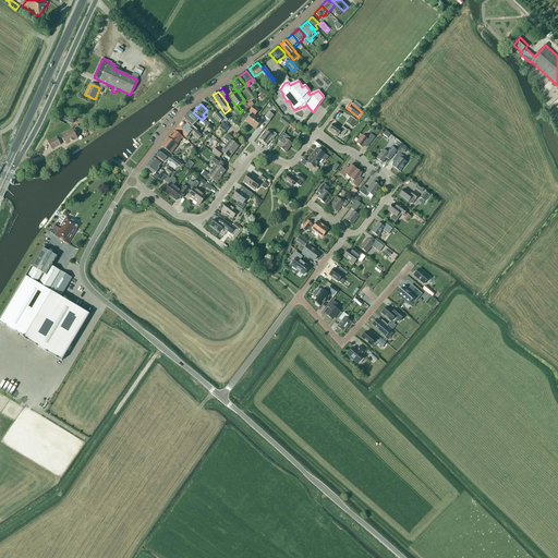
[(252,113),(245,122),(251,125),(257,118),(255,116),(259,110),(255,107),(252,109),(250,112),(252,113)]
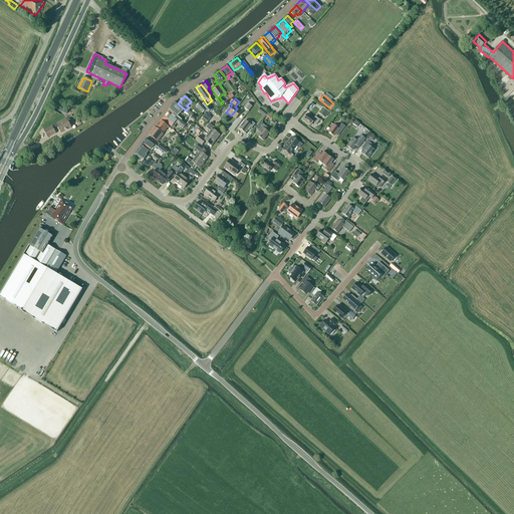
[(175,101),(169,110),(177,117),(184,109),(175,101)]
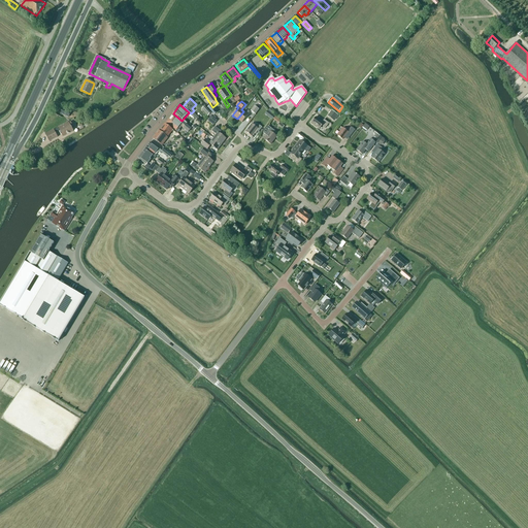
[(207,107),(213,114),(217,112),(211,105),(207,107)]
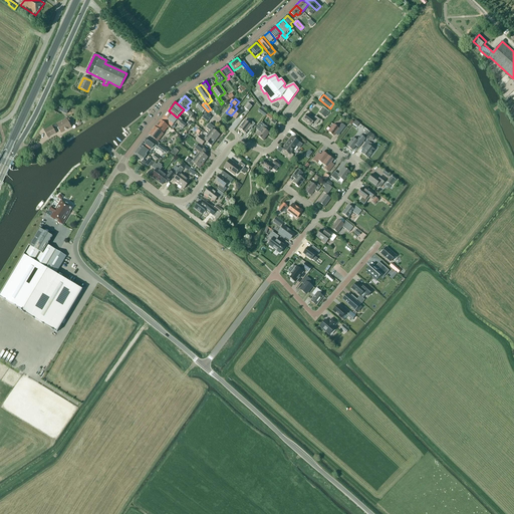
[(202,113),(206,110),(200,103),(196,106),(202,113)]
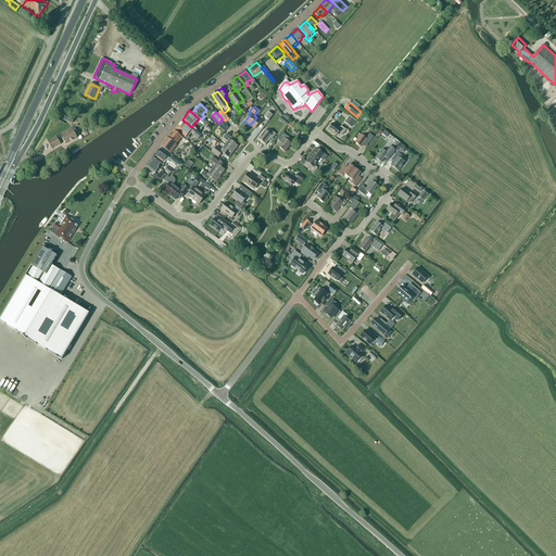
[(273,115),(267,112),(264,117),(268,121),(273,115)]
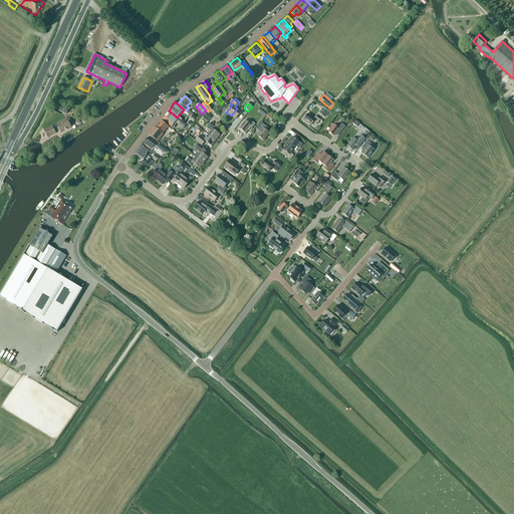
[(236,119),(243,109),(241,107),(239,110),(237,108),(231,115),(236,119)]
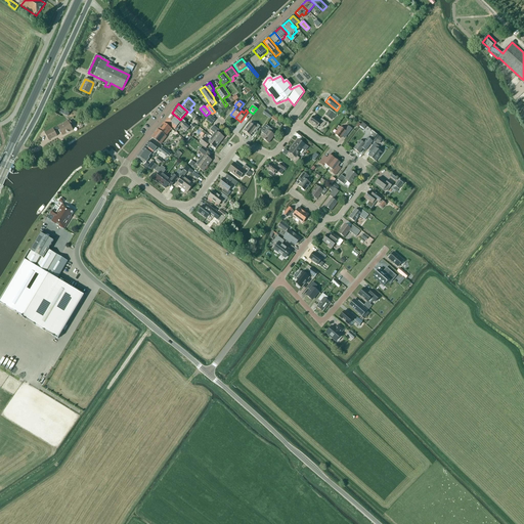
[(330,111),(325,116),(331,120),(335,114),(330,111)]
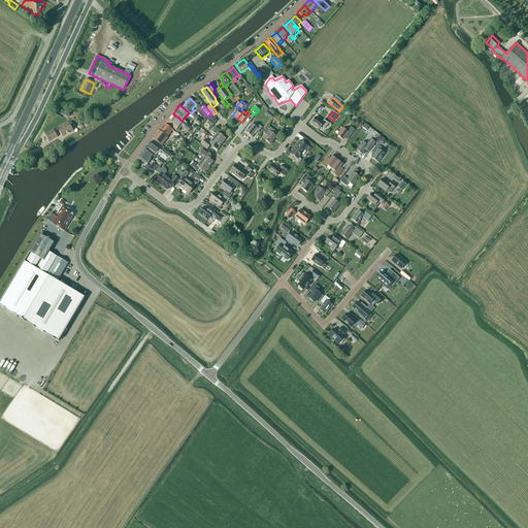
[(182,121),(173,113),(166,122),(175,130),(177,132),(179,130),(176,129),(179,125),(183,128),(182,130),(186,133),(187,131),(188,132),(191,128),(182,121)]
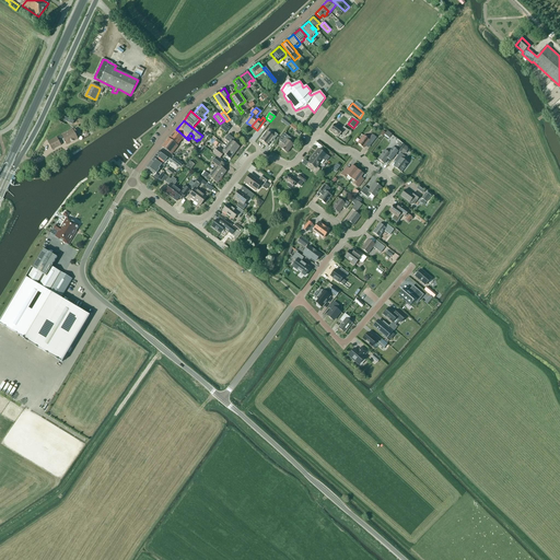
[(226,132),(230,128),(224,124),(220,128),(226,132)]
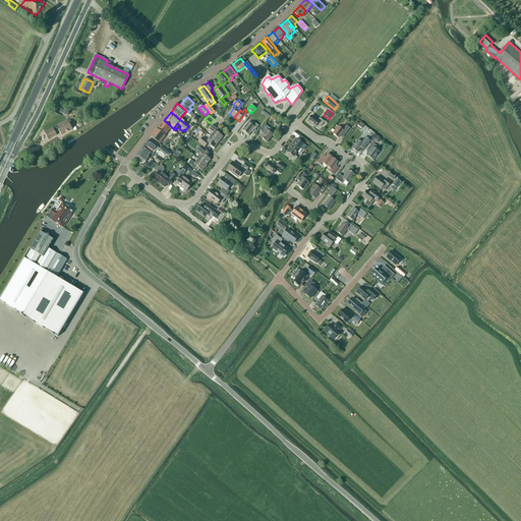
[(307,121),(315,127),(317,124),(321,126),(325,122),(320,118),(317,120),(311,116),(307,121)]
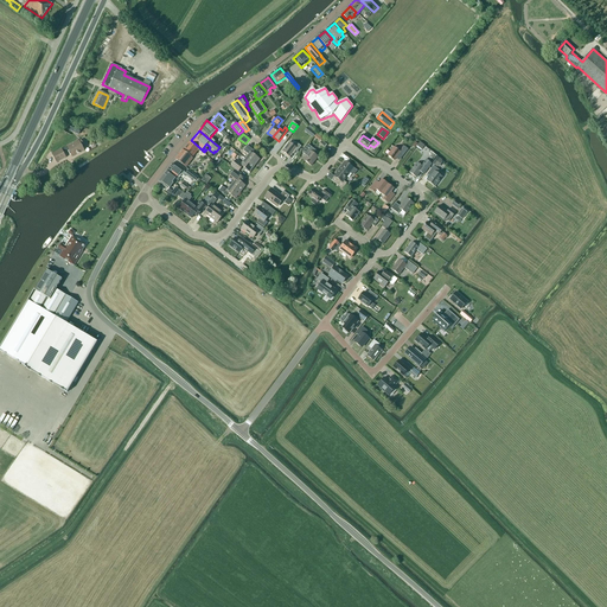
[(72,158),(74,157),(84,151),(82,146),(78,141),(78,140),(66,146),(68,147),(62,149),(52,154),(57,163),(66,158),(63,153),(69,151),(72,158)]
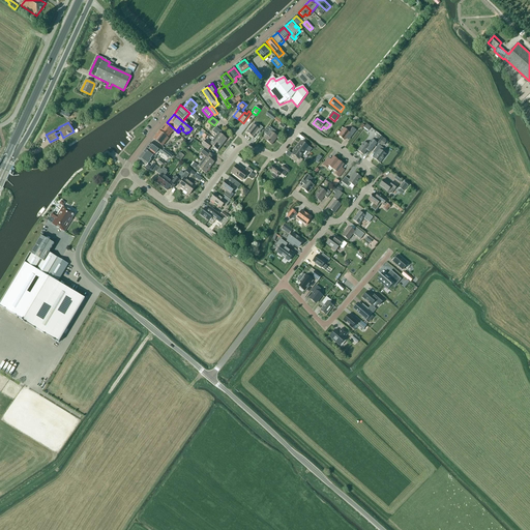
[(159,133),(159,131),(153,139),(162,146),(168,139),(173,131),(166,125),(159,133)]
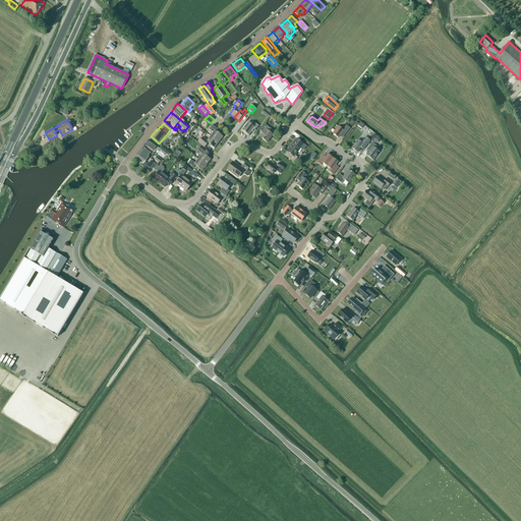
[(251,126),(248,123),(242,130),(248,134),(252,129),(254,131),(257,126),(253,123),(251,126)]
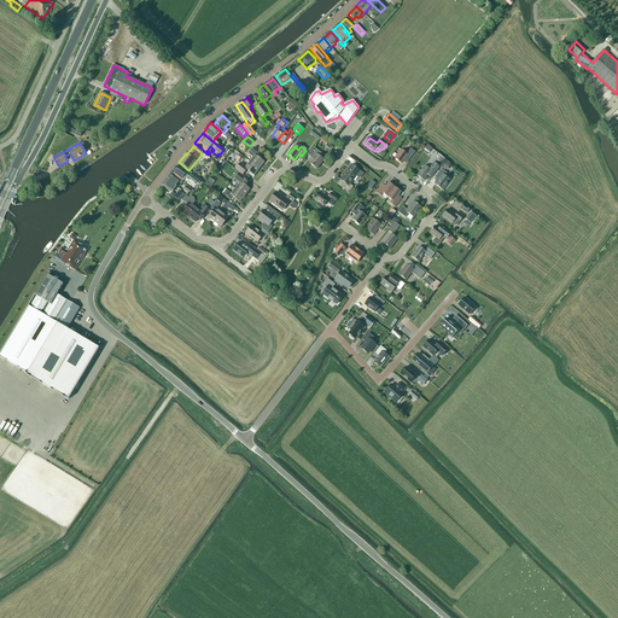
[(313,159),(310,164),(316,169),(324,159),(319,156),(321,153),(314,147),(308,156),(313,159)]
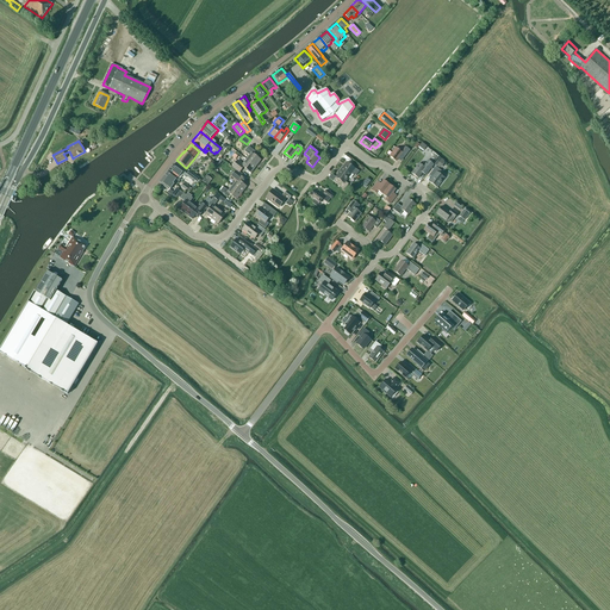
[(228,151),(235,159),(240,154),(232,147),(228,151)]
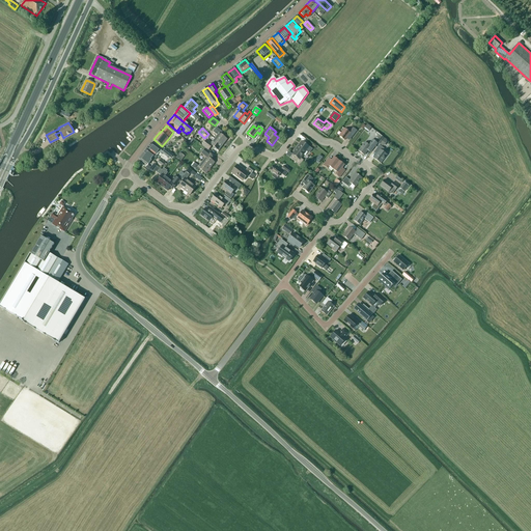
[(227,140),(224,137),(220,135),(222,132),(217,128),(213,132),(217,135),(215,139),(223,145),(227,140)]
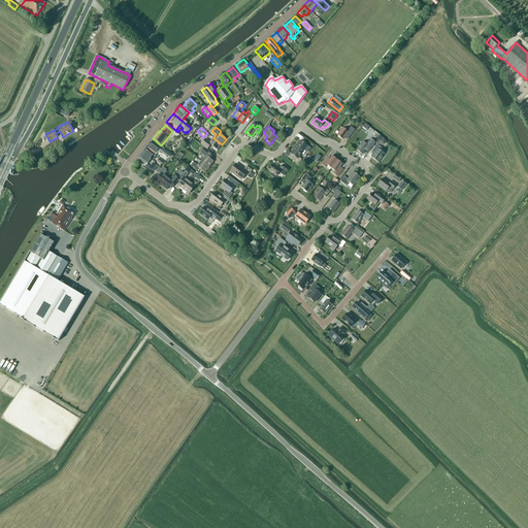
[(348,132),(342,128),(337,135),(342,139),(347,134),(351,136),(355,130),(352,128),(348,132)]
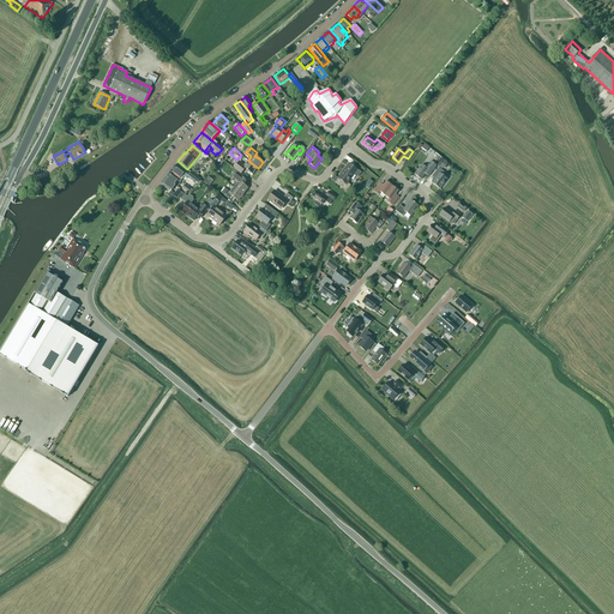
[(443,169),(443,168),(447,162),(443,158),(438,166),(443,169)]
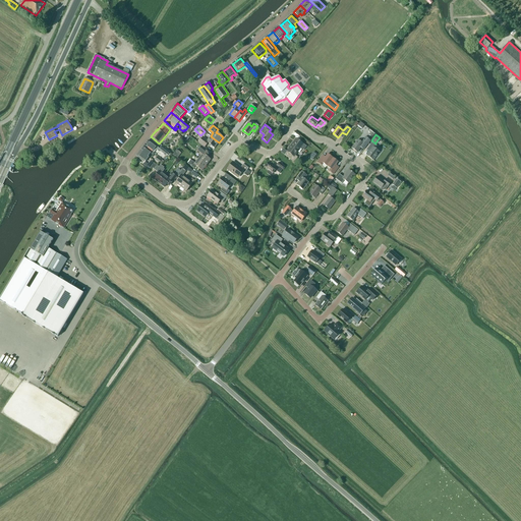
[(184,140),(181,145),(183,147),(185,146),(191,138),(189,135),(184,140)]
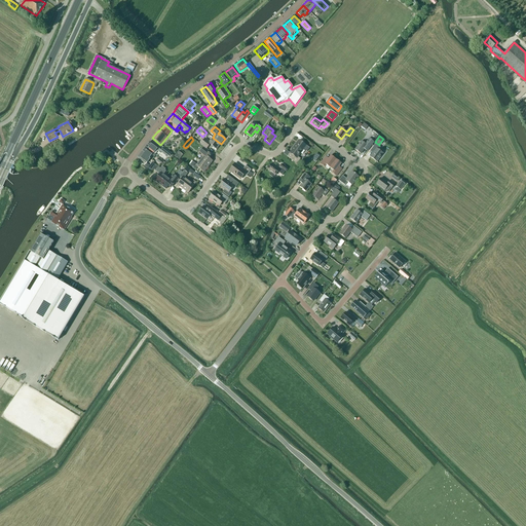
[(207,149),(208,147),(210,144),(217,149),(221,144),(213,138),(210,142),(204,139),(202,142),(200,145),(207,149)]
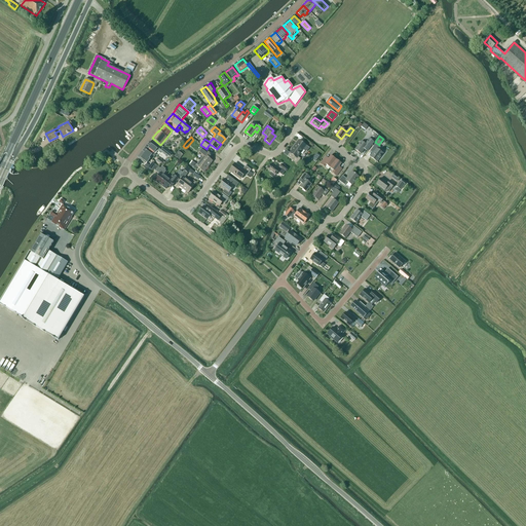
[(365,144),(362,142),(354,150),(361,154),(366,147),(369,149),(374,143),(369,139),(365,144)]
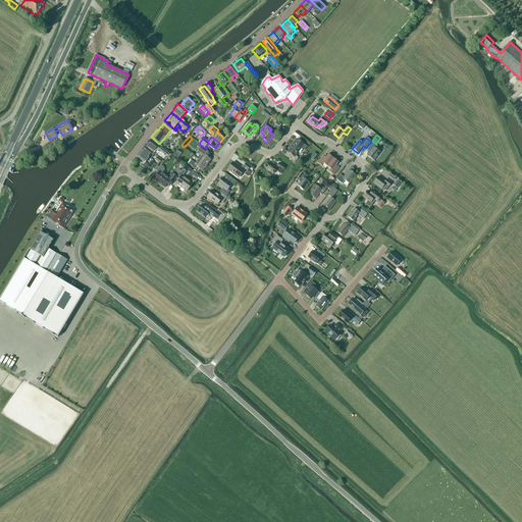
[(296,155),(301,148),(305,151),(307,147),(304,144),(304,145),(297,139),(291,147),(288,152),(283,149),(281,152),(284,155),(295,162),(296,160),(299,157),(296,155)]
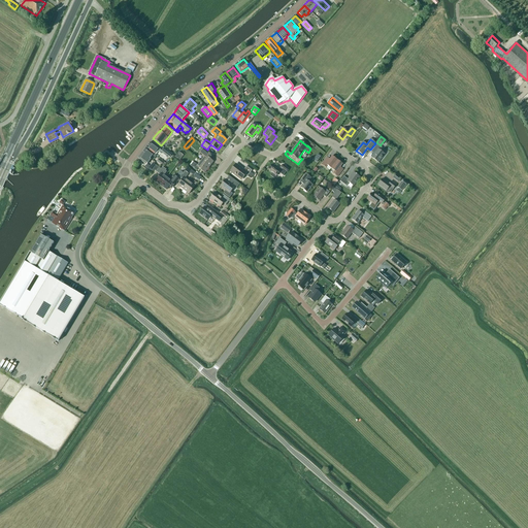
[(145,147),(155,155),(157,151),(158,152),(160,150),(151,142),(145,147)]
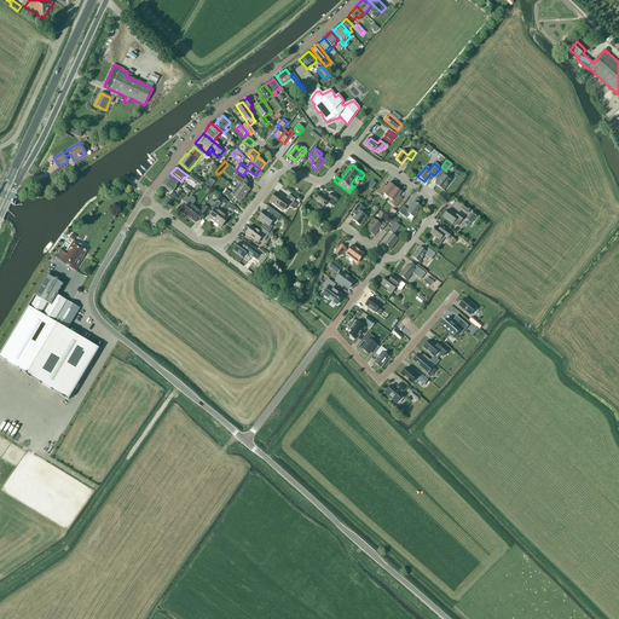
[(438,175),(441,178),(435,185),(443,190),(451,180),(445,177),(447,173),(443,169),(438,175)]
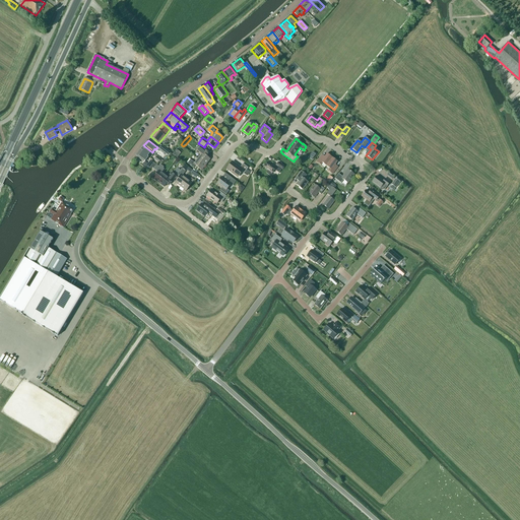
[(151,151),(143,146),(140,150),(147,156),(150,153),(152,155),(153,153),(151,151)]
